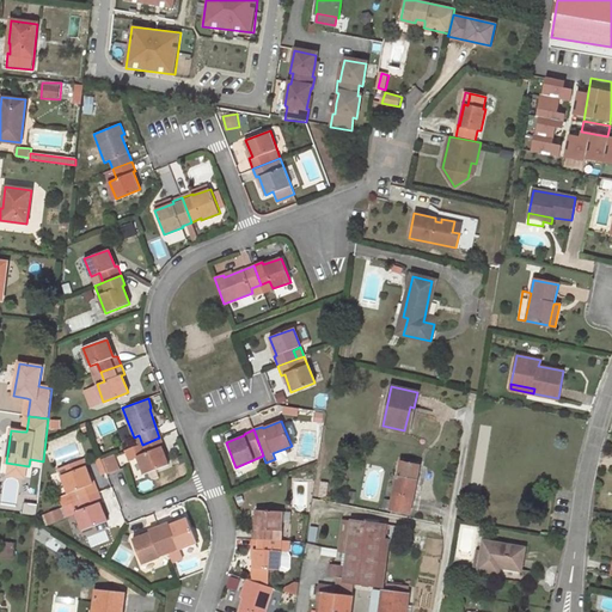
[(163,447),(161,442),(159,438),(142,445),(138,447),(127,451),(130,460),(139,457),(144,472),(167,464),(161,447),(163,447)]
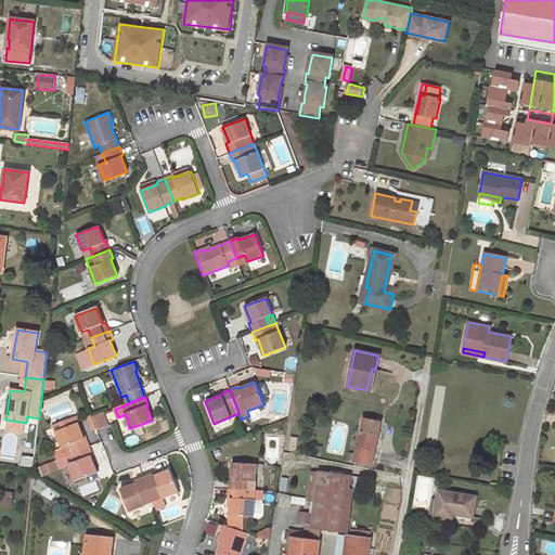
[(102,413),(92,417),(98,431),(107,427),(102,413)]
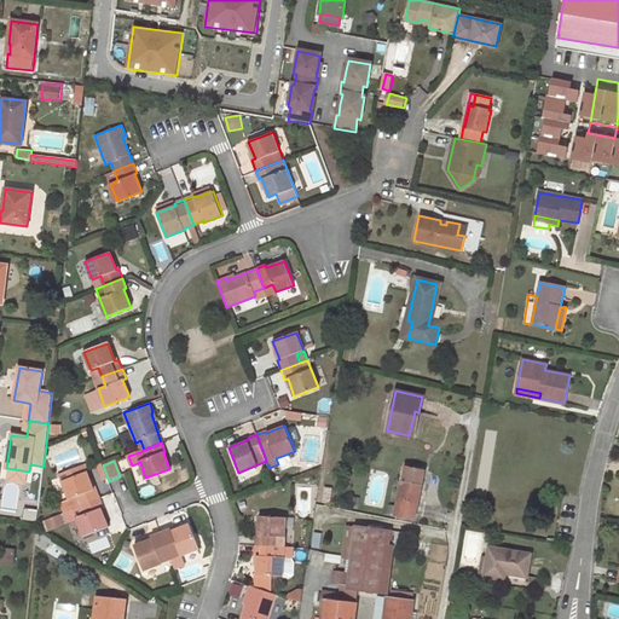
[(414,520),(424,470),(405,466),(394,515),(414,520)]
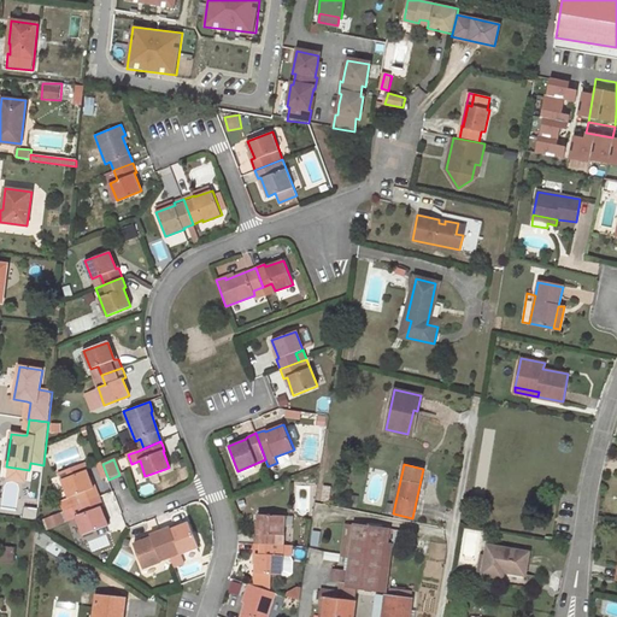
[(62,479),(86,469),(84,465),(60,474),(62,479)]
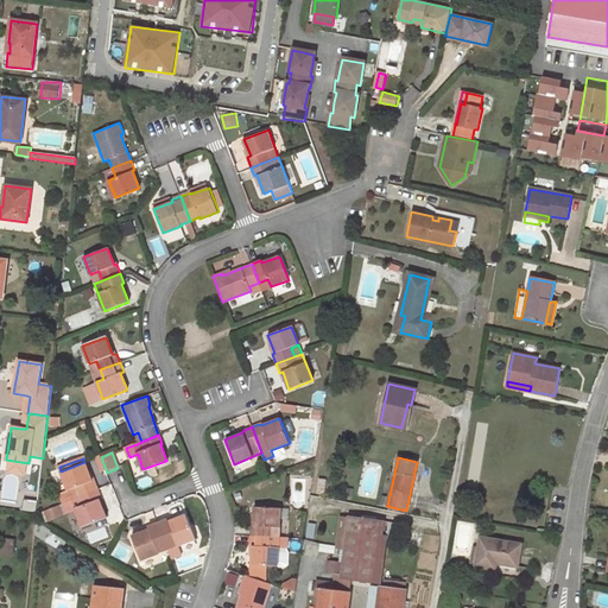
[(80,496),(100,489),(95,479),(93,480),(86,462),(84,462),(61,472),(68,489),(59,493),(63,502),(65,502),(80,496)]
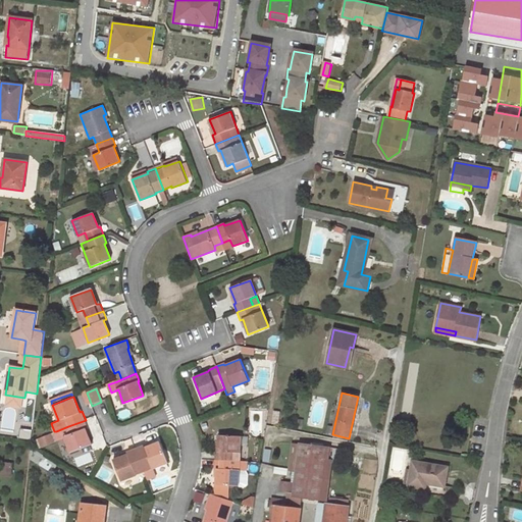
[(88,426),(86,420),(68,426),(56,431),(59,439),(65,436),(70,452),(92,445),(85,427),(88,426)]
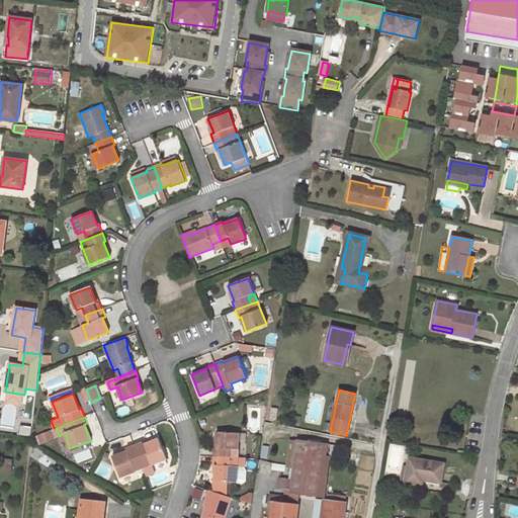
[(239,433),(217,432),(216,446),(214,446),(213,456),(238,458),(239,433)]
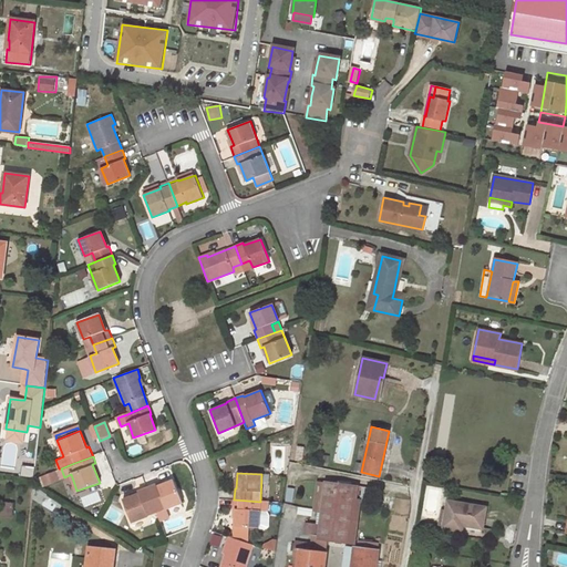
[(146,488),(153,504),(162,501),(165,508),(182,502),(174,480),(157,486),(156,485),(146,488)]
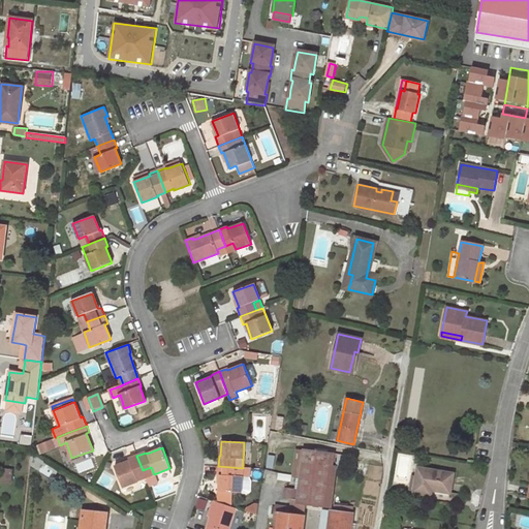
[(305,449),(300,489),(299,501),(306,502),(325,505),(332,453),(305,449)]
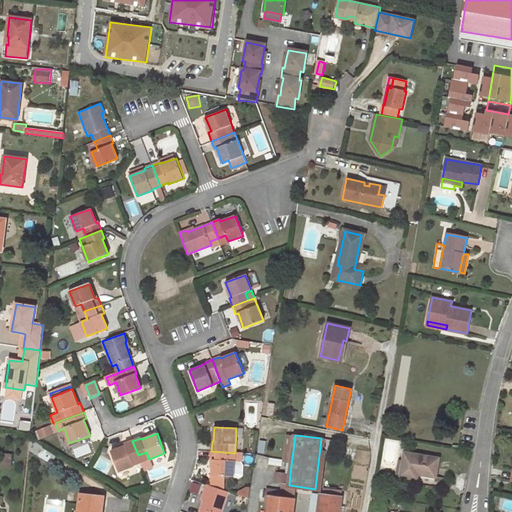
[(46,449),(30,439),(29,450),(45,460),(46,449)]
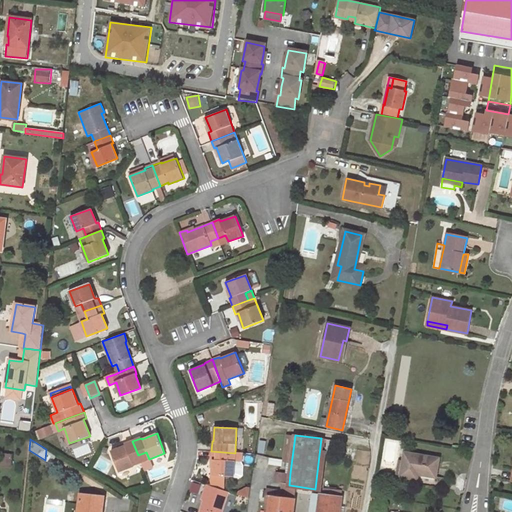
[(119,471),(141,463),(138,455),(132,441),(125,444),(126,446),(111,451),(119,471)]
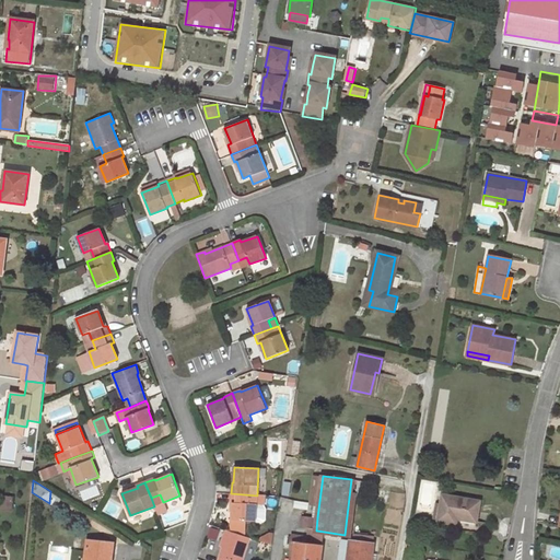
[(265,505),(266,496),(257,496),(231,493),(230,502),(233,502),(232,521),(244,522),(256,522),(257,505),(265,505)]
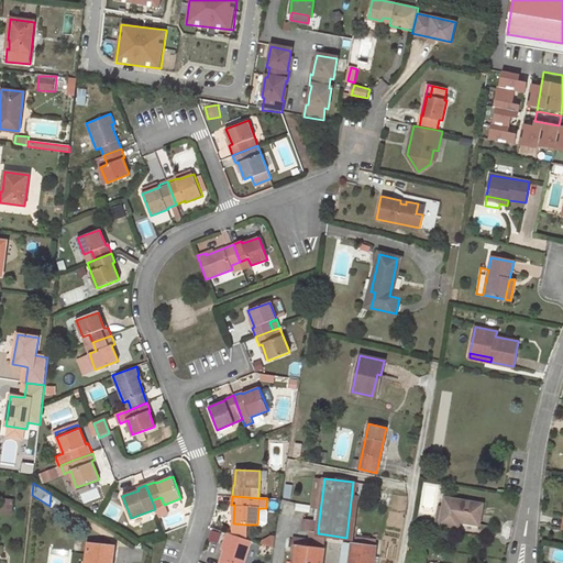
[(478,523),(482,504),(444,497),(440,522),(459,526),(460,520),(478,523)]
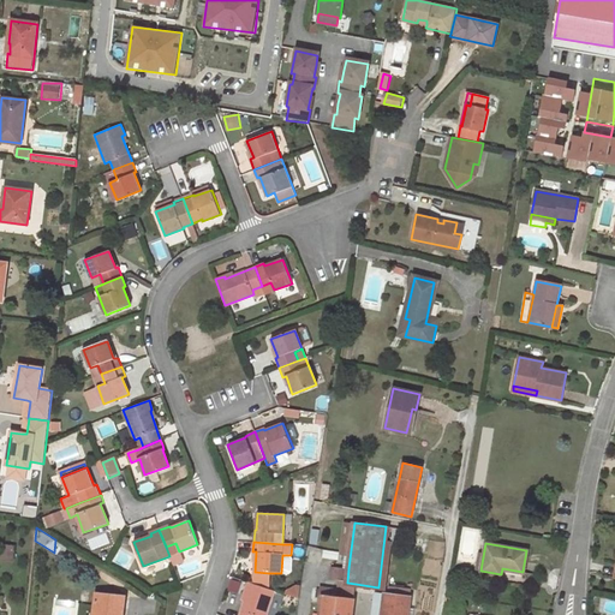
[(13,560),(15,548),(4,545),(1,559),(13,560)]
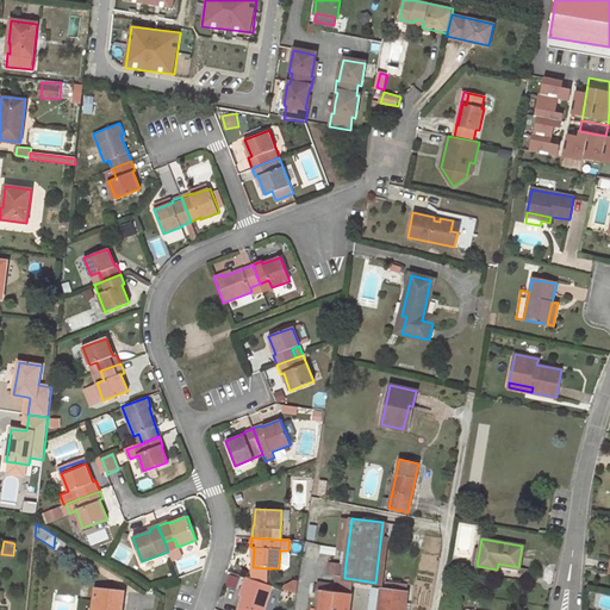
[(337,577),(335,592),(352,595),(353,579),(344,578),(346,564),(330,560),(327,574),(337,577)]
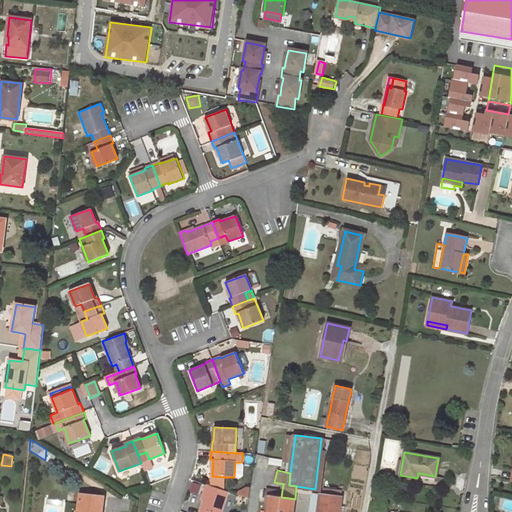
[(223,477),(212,476),(211,487),(222,490),(223,477)]
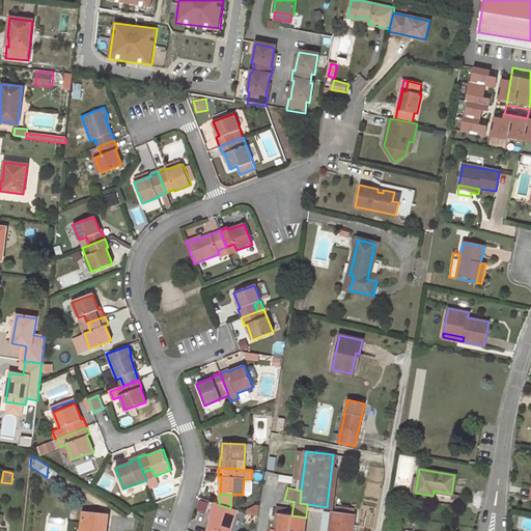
[(211,513),(213,513),(206,530),(230,530),(236,510),(230,508),(219,505),(214,503),(211,513)]
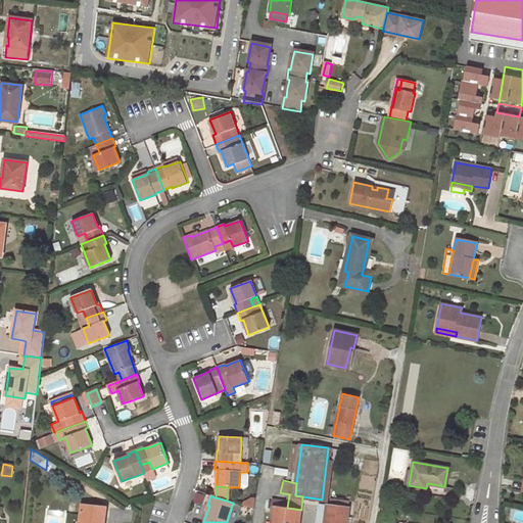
[(103,522),(106,506),(83,504),(80,522),(103,522)]
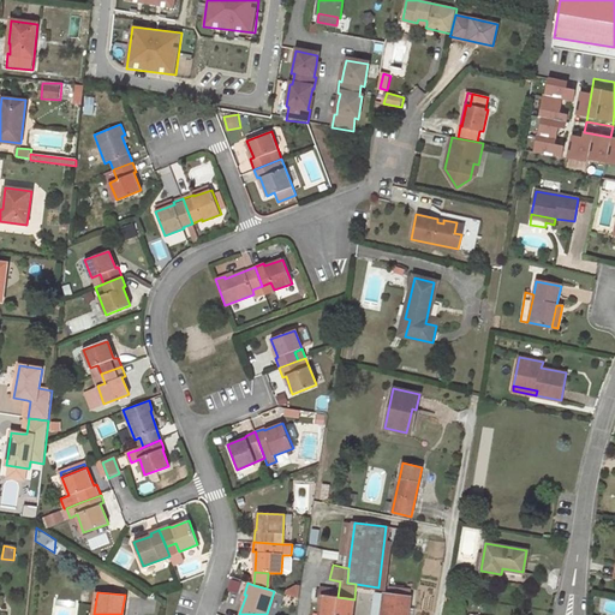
[(407,614),(410,597),(384,593),(382,614),(407,614)]
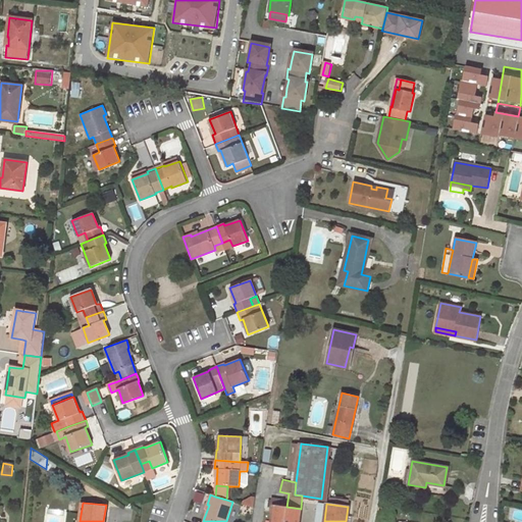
[(271,521),(298,521),(301,509),(286,507),(274,505),(271,521)]
